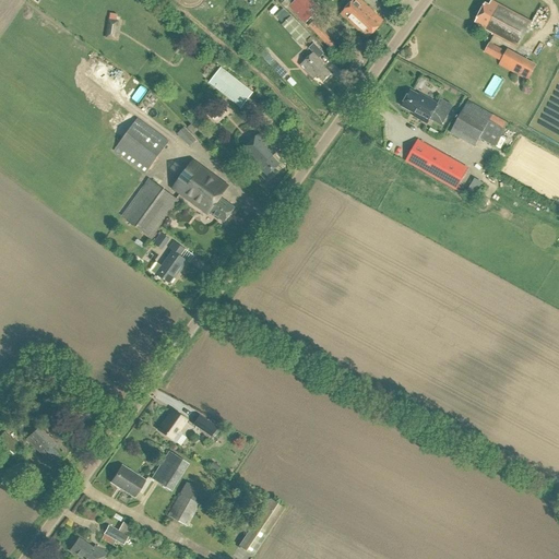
[(296,0),(290,7),(306,23),(317,12),(305,0),(296,0)]
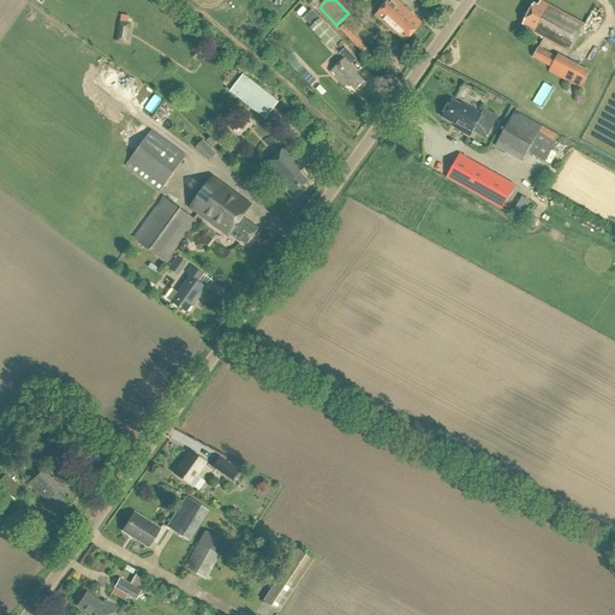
[(389,0),(376,15),(406,42),(423,24),(396,0),(389,0)]
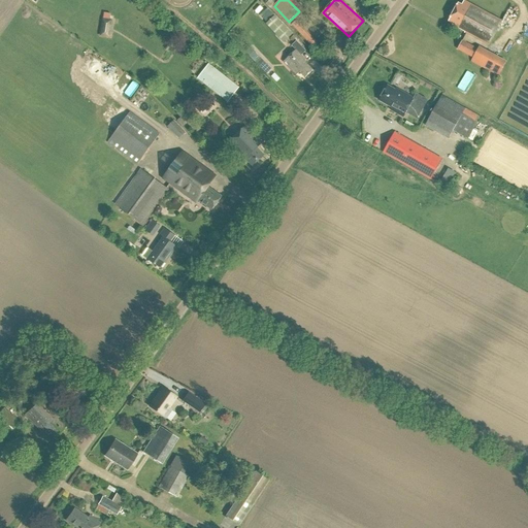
[(457,48),(472,57),(470,61),(498,75),(506,60),(479,45),(477,47),(465,41),(469,34),(488,44),(501,20),(464,0),(463,0),(461,4),(459,3),(450,21),(458,25),(457,26),(465,31),(465,32),(457,48)]
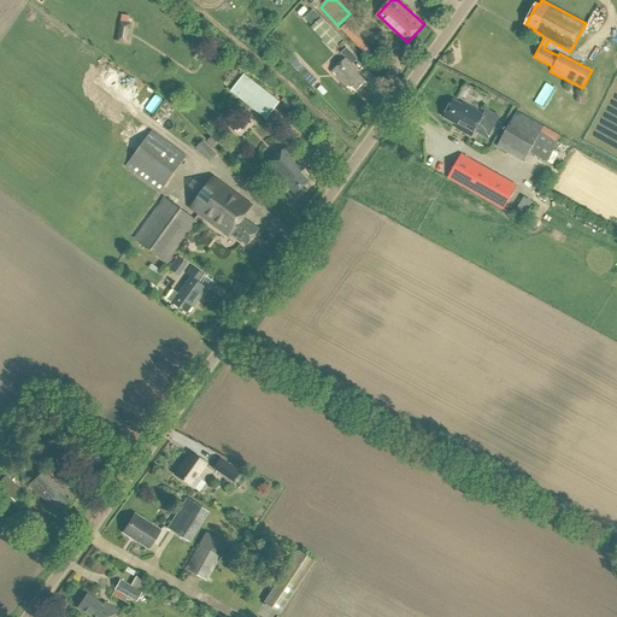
[(589,25),(600,30),(610,11),(600,5),(589,25)]
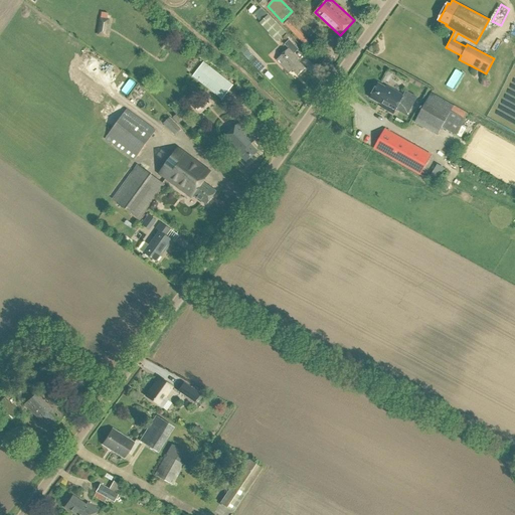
[(268,15),(261,22),(260,23),(277,41),(285,33),(268,15)]
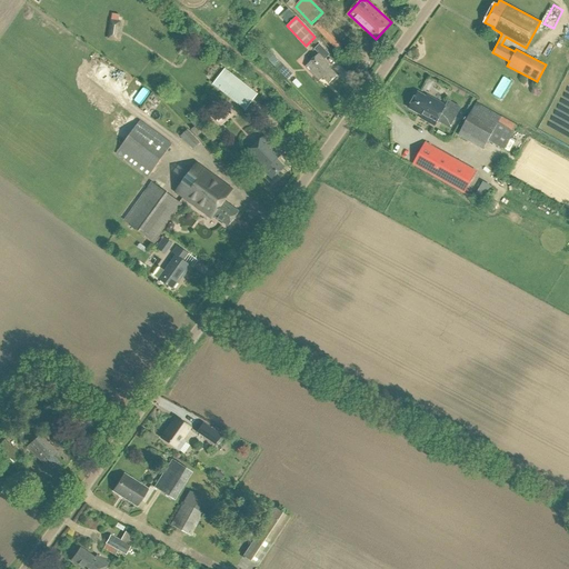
[(110,39),(121,40),(122,21),(112,21),(110,39)]
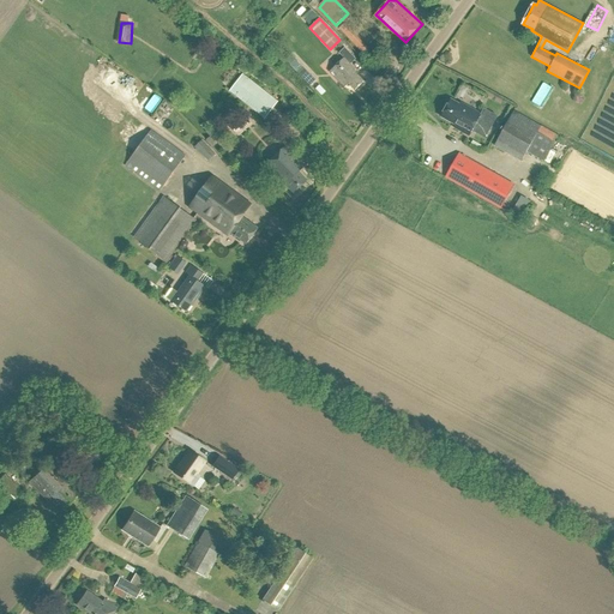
[(345,24),(337,31),(357,53),(366,44),(345,24)]
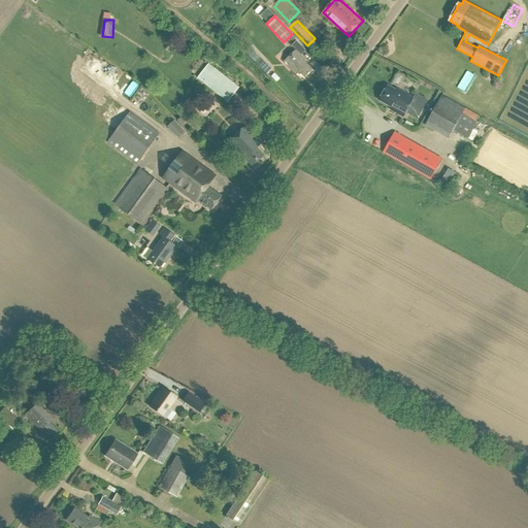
[(300,72),(305,77),(314,70),(304,61),(305,59),(301,55),(306,51),(297,40),(292,45),(296,50),(284,61),(297,75),(300,72)]
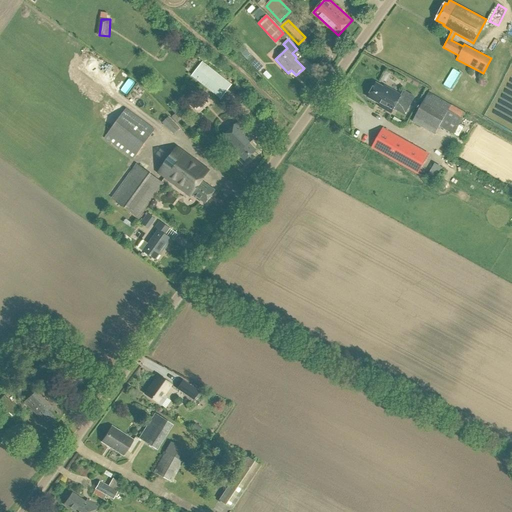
[(246,45),(241,52),(250,58),(254,52),(246,45)]
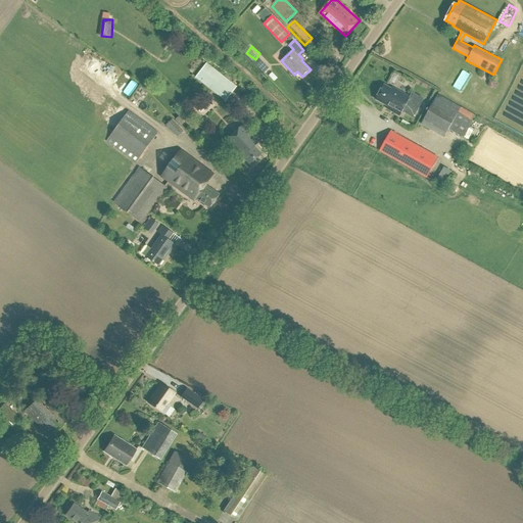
[(265,74),(272,68),(265,59),(258,63),(265,74)]
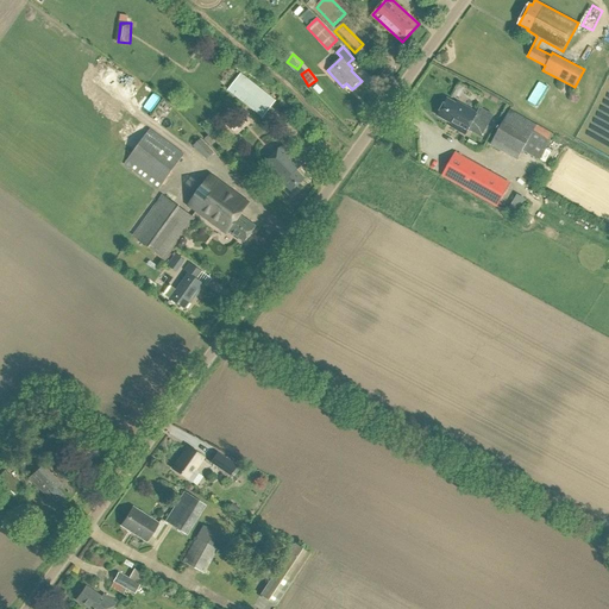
[(240,73),(226,90),(262,117),(275,100),(240,73)]
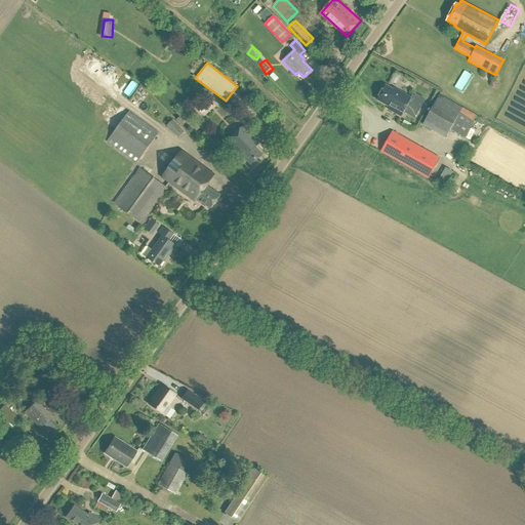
[(389,110),(401,117),(404,112),(414,118),(425,99),(414,93),(411,97),(394,88),(394,89),(386,85),(377,101),(390,107),(389,110)]
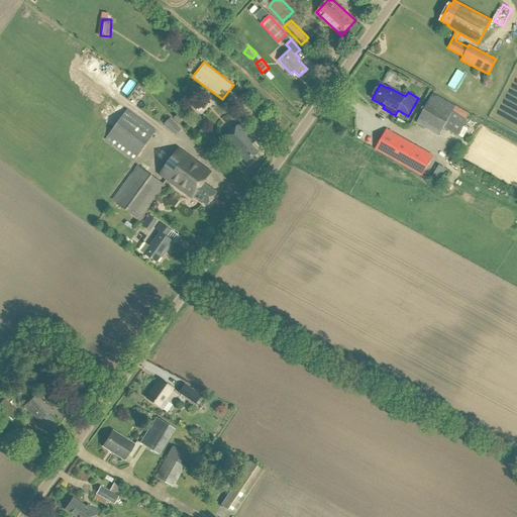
[(469,114),(432,93),(415,121),(438,135),(443,127),(455,134),(469,114)]
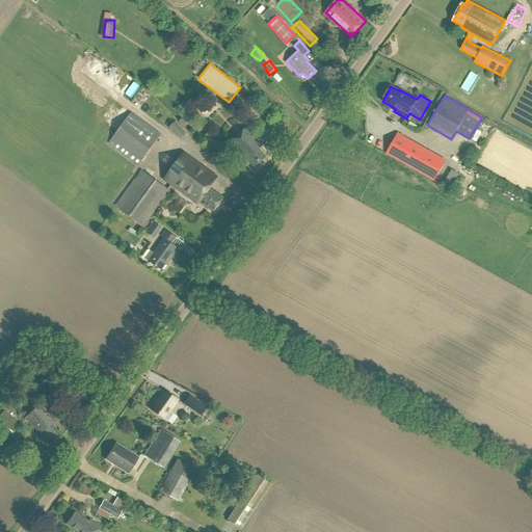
[(198,108),(208,118),(220,107),(211,97),(198,108)]
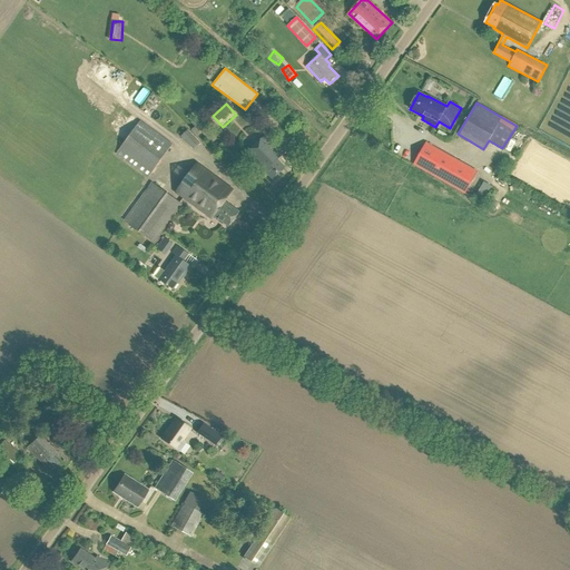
[(140,120),(115,154),(147,177),(173,144),(140,120)]
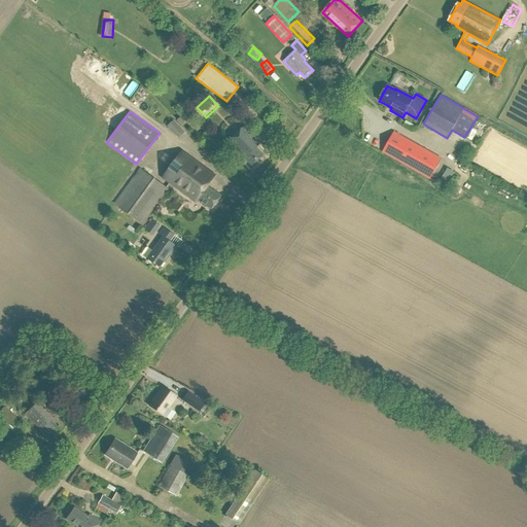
[(177,121),(182,127),(187,124),(181,117),(177,121)]
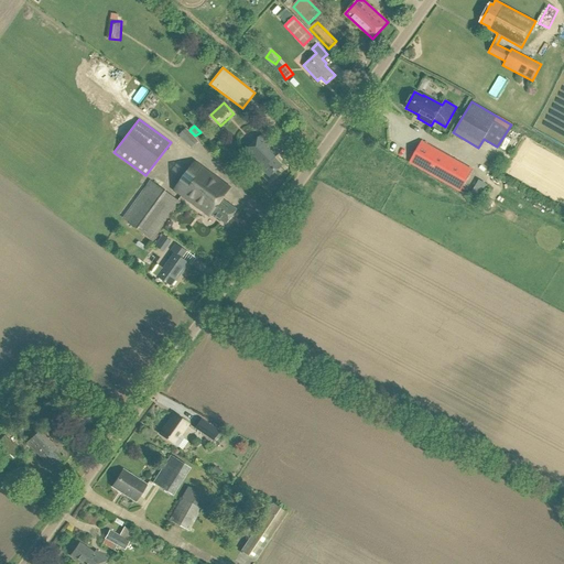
[(182,137),(192,148),(198,142),(187,131),(182,137)]
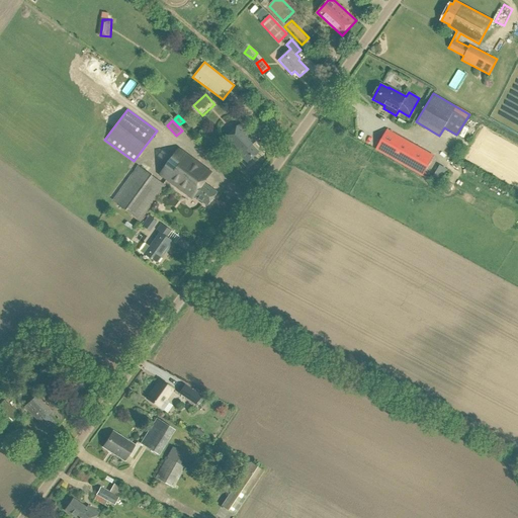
[(241,124),(225,140),(241,156),(242,155),(249,162),(259,152),(252,145),(257,141),(241,124)]
